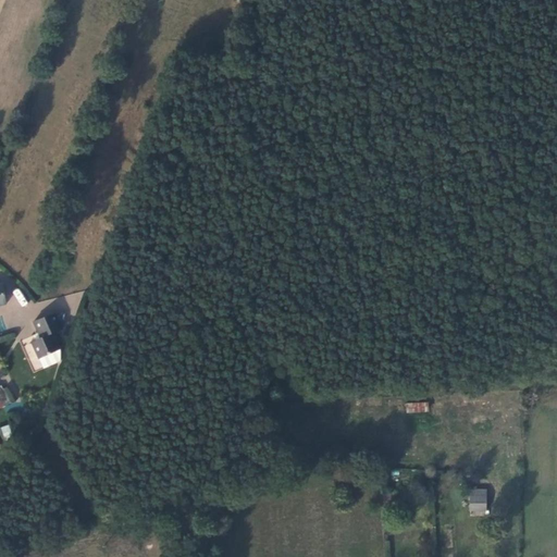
[(0,284),(0,305),(7,305),(7,299),(12,298),(10,283),(0,284)]
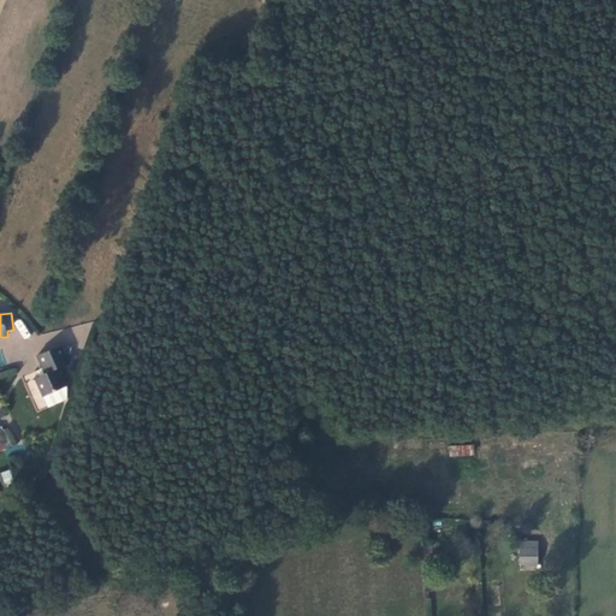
[(15,324),(23,339),(30,336),(21,319),(15,324)]
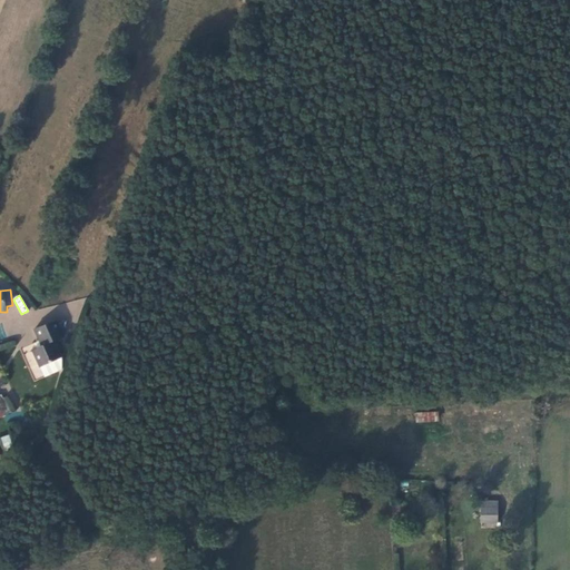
[(60,356),(55,341),(64,336),(57,321),(35,328),(41,346),(32,350),(39,366),(60,356)]
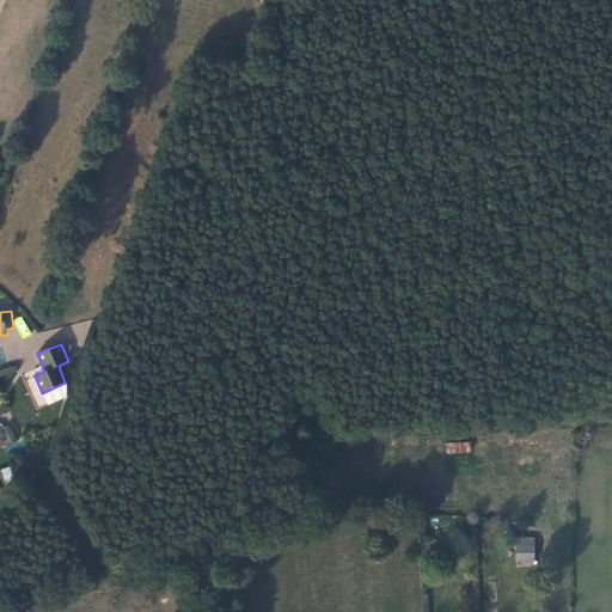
[(1,423),(0,423),(0,447),(11,442),(1,423)]
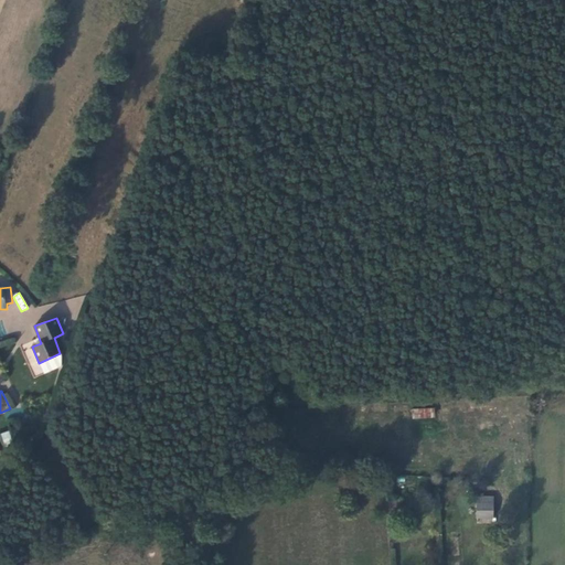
[(412,419),(435,417),(434,407),(411,409),(412,419)]
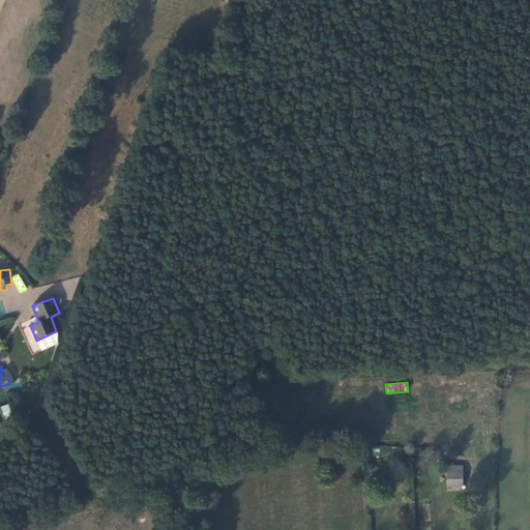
[(0,406),(3,417),(11,415),(8,404),(0,406)]
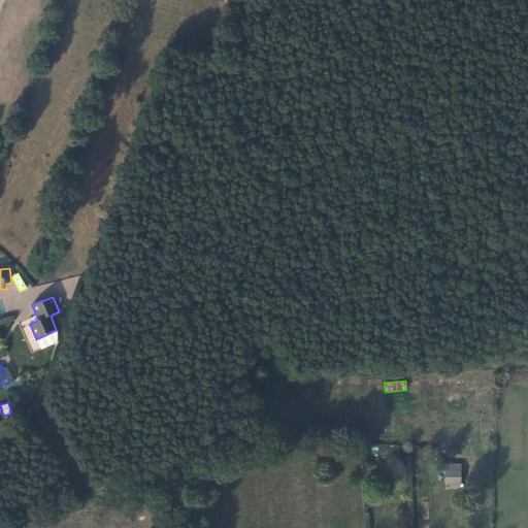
[(461,470),(447,470),(446,485),(461,485),(461,470)]
